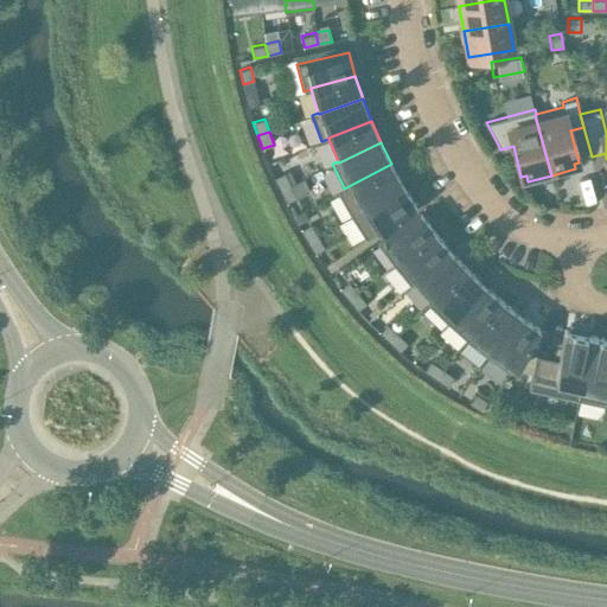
[(351,216),(403,184),(391,164),(344,189),(344,187),(337,191),(351,216)]
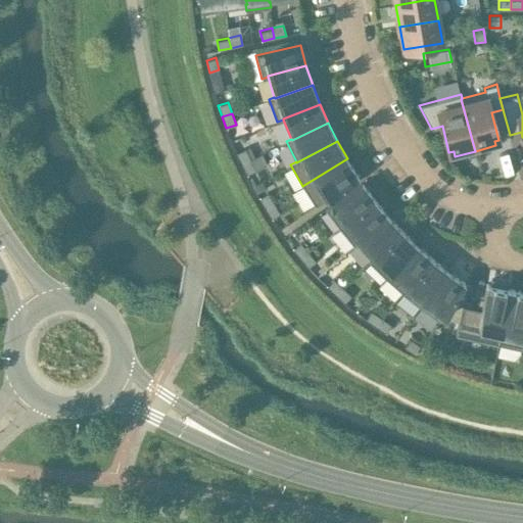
[(245,148),(236,152),(241,163),(250,159),(245,148)]
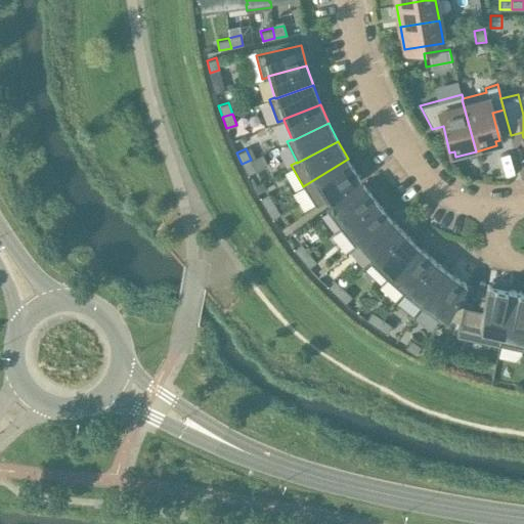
[(359,177),(348,159),(303,186),(316,206),(359,177)]
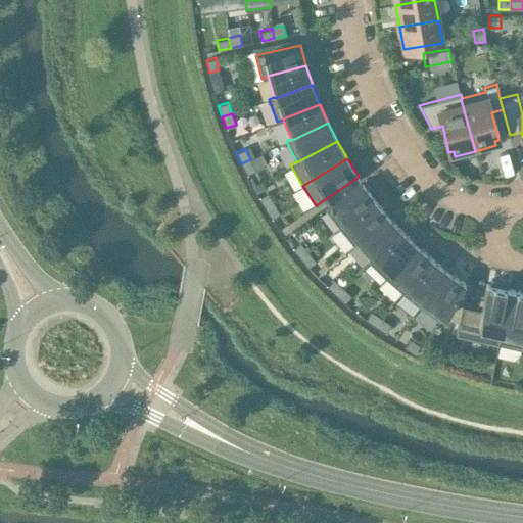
[(255,170),(250,159),(241,163),(246,175),(255,170)]
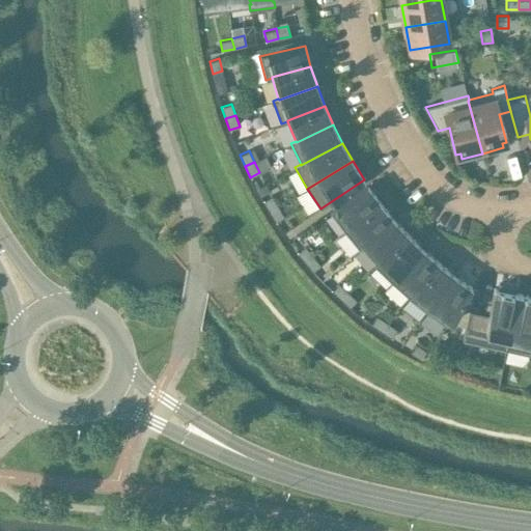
[(344,230),(381,202),(367,184),(330,212),(344,230)]
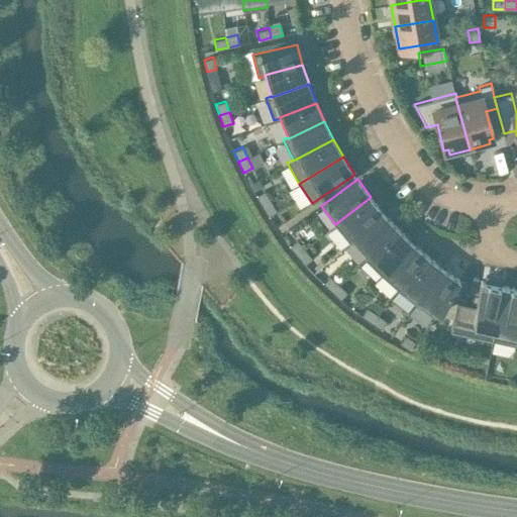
[(265,190),(255,196),(263,206),(271,201),(265,190)]
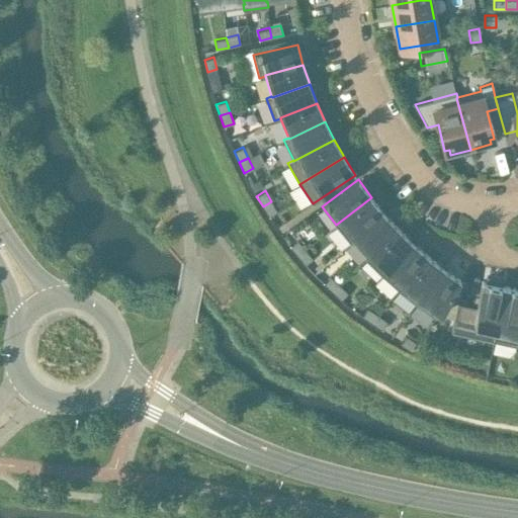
[(354,239),(384,212),(371,197),(336,225),(350,243),(355,239),(354,239)]
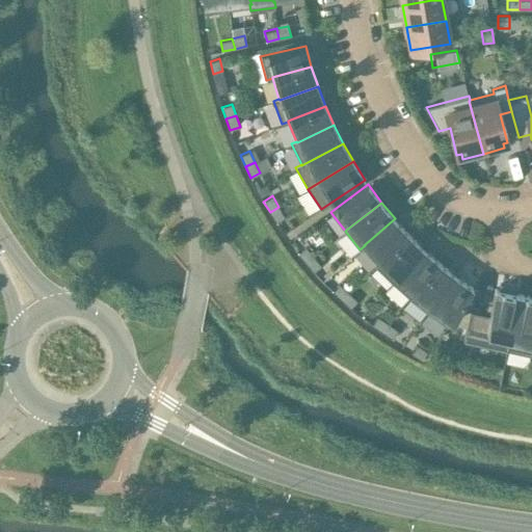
[(285,217),(278,207),(270,212),(276,222),(285,217)]
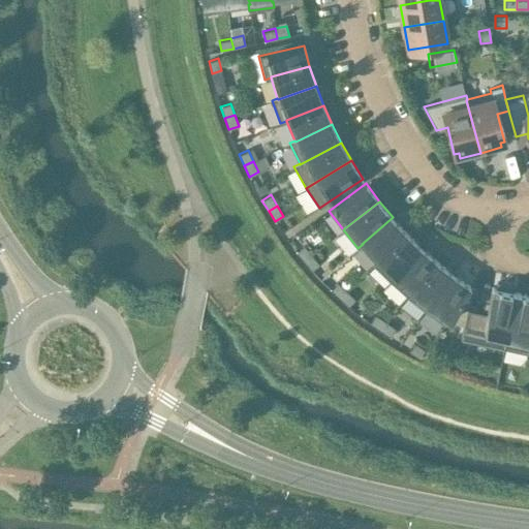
[(377,260),(406,232),(393,217),(362,244),(363,244),(377,259),(377,260)]
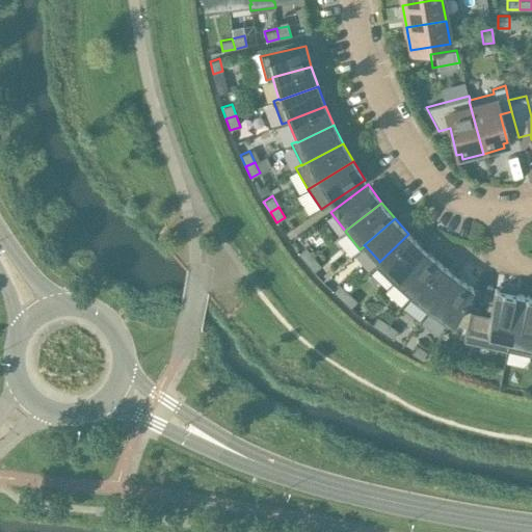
[(392,283),(423,248),(408,234),(379,262),(379,261),(374,265),(392,283)]
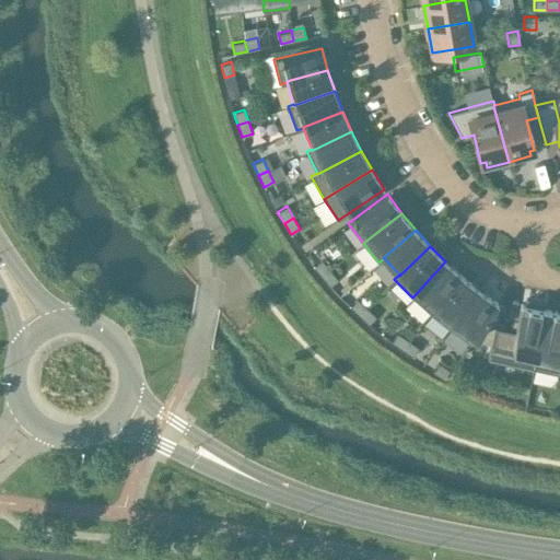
[(313,266),(322,276),(330,269),(322,259),(313,266)]
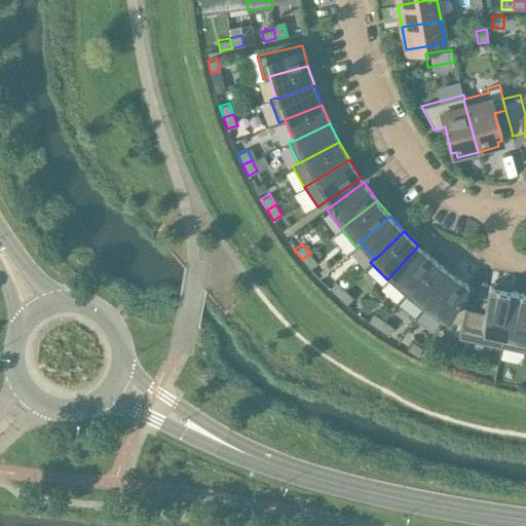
[(405,294),(434,259),(418,246),(387,279),(405,294)]
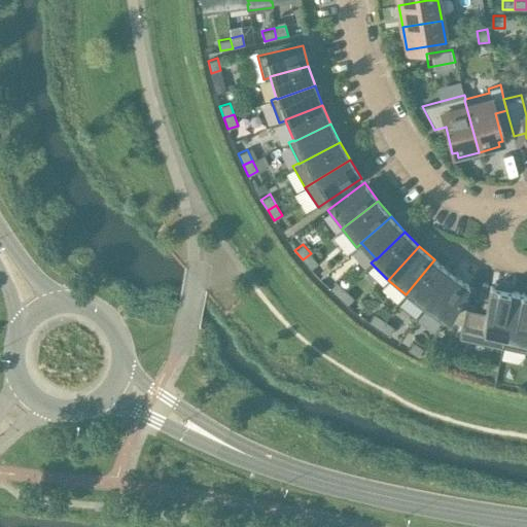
[(318,262),(311,253),(303,259),(311,269),(318,262)]
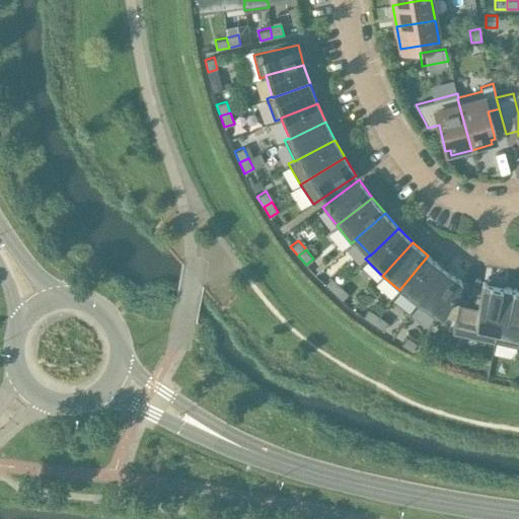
[(417,304),(444,268),(428,255),(399,290),(417,304)]
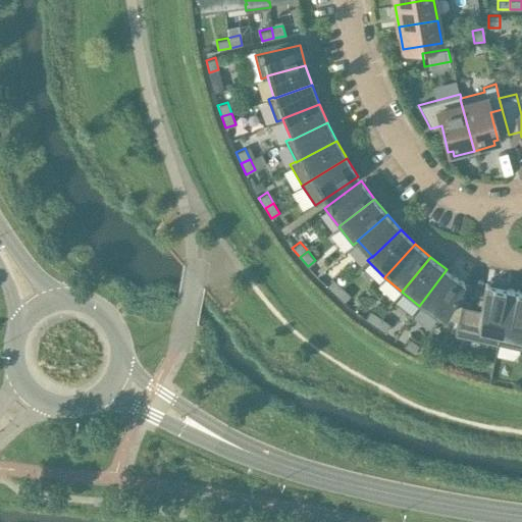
[(464,282),(447,269),(419,306),(438,320),(464,282)]
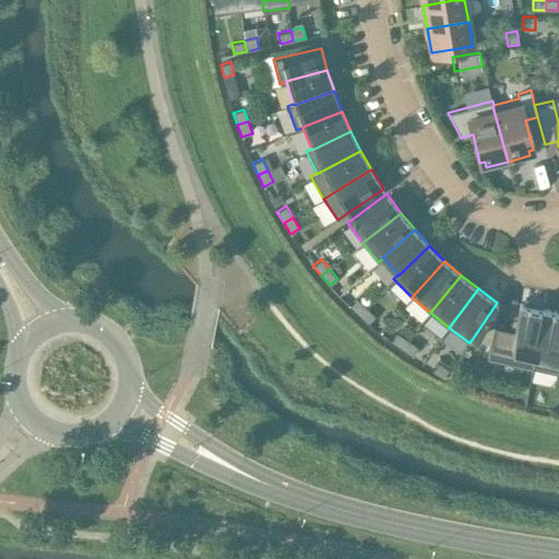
[(349,306),(359,314),(366,307),(357,298),(349,306)]
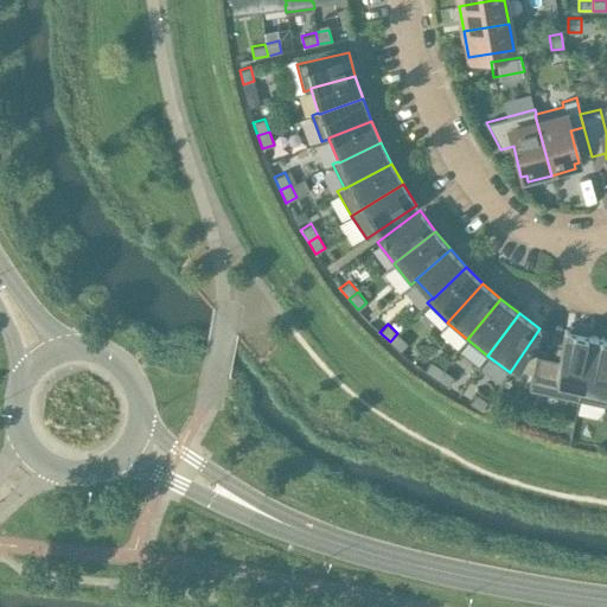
[(579,400),(592,336),(588,334),(589,328),(570,324),(569,330),(564,330),(557,360),(536,356),(529,388),(579,400)]
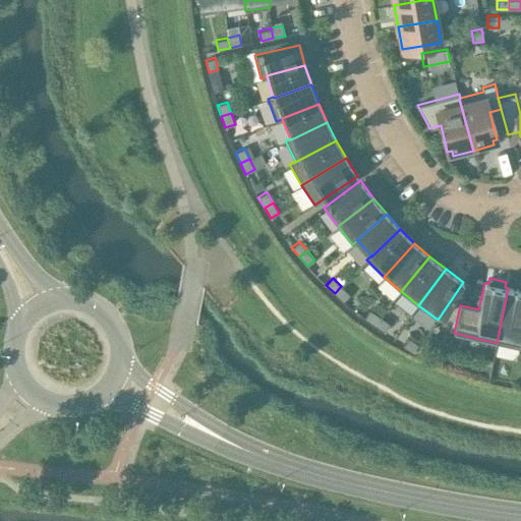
[(350,294),(341,286),(335,293),(343,301),(350,294)]
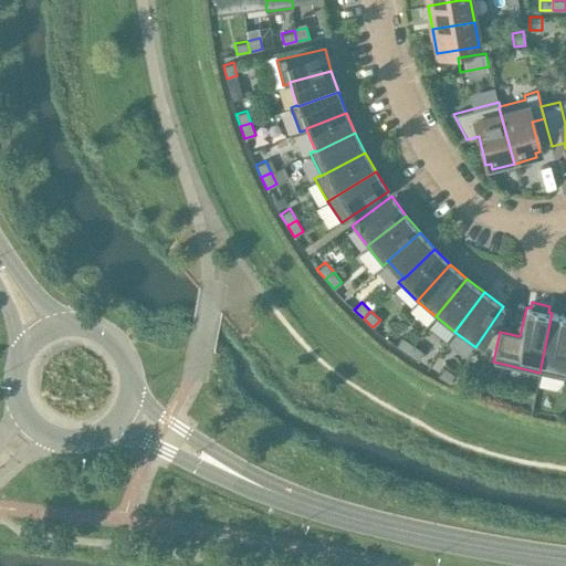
[(565,315),(552,313),(540,373),(565,378),(565,315)]
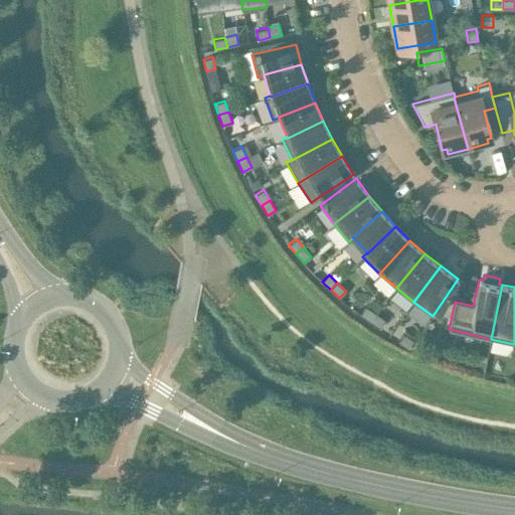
[(369,321),(375,313),(365,306),(360,314),(369,321)]
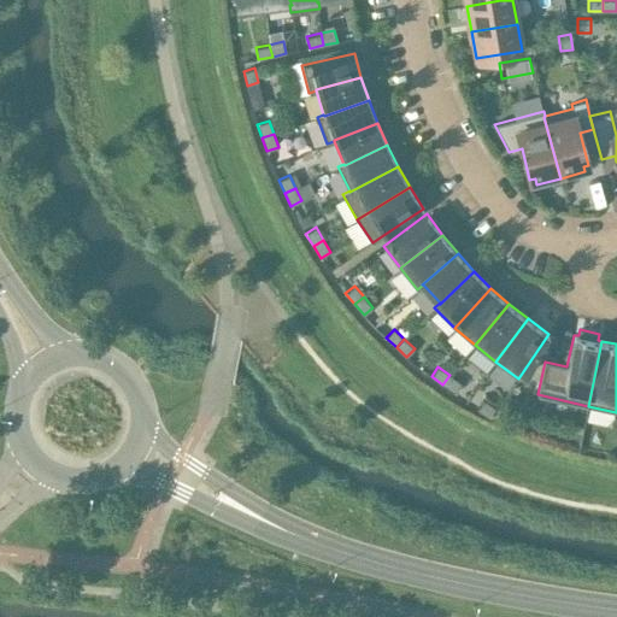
[(462,382),(450,375),(442,385),(454,393),(462,382)]
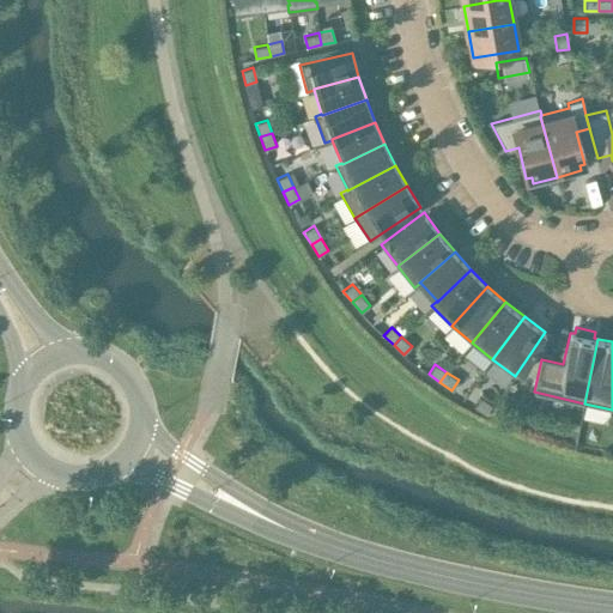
[(474,407),(486,414),(492,405),(480,396),(474,407)]
